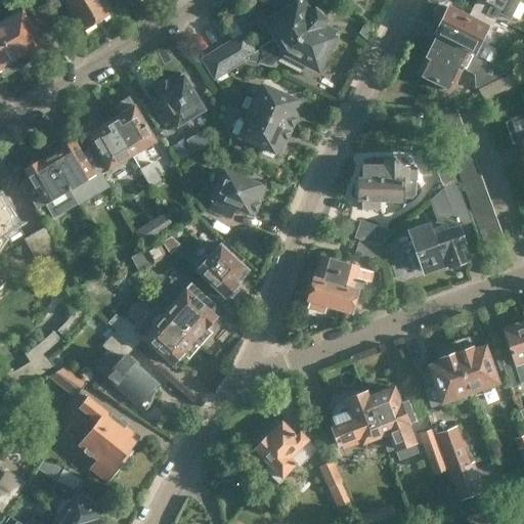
[(115,0),(61,0),(81,31),(114,11),(110,4),(115,1),(115,0)]
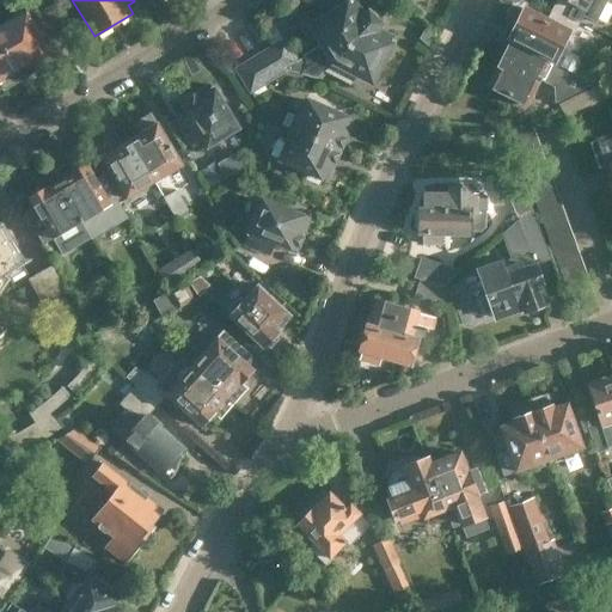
[(362,17),(352,0),(310,26),(322,46),(303,56),(294,62),(282,42),(271,49),(285,71),(291,66),(316,79),(320,73),(374,18),(367,11),(362,17)]
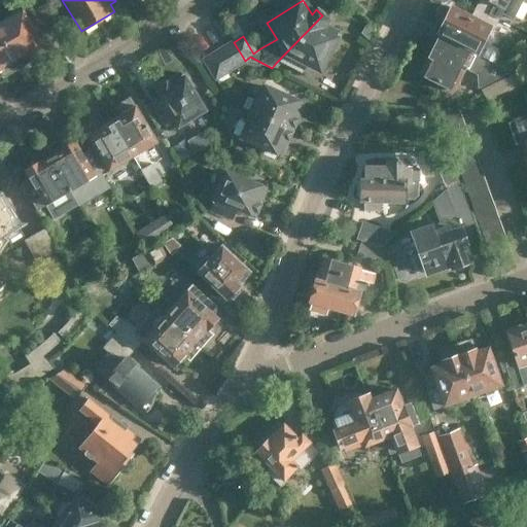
[(322,0),(328,8),(336,0),(322,0)]
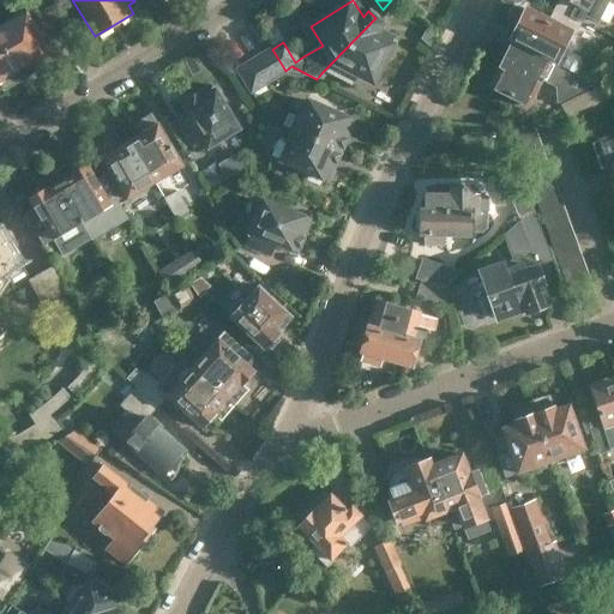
[(582,19),(591,0),(557,0),(554,5),(582,19)]
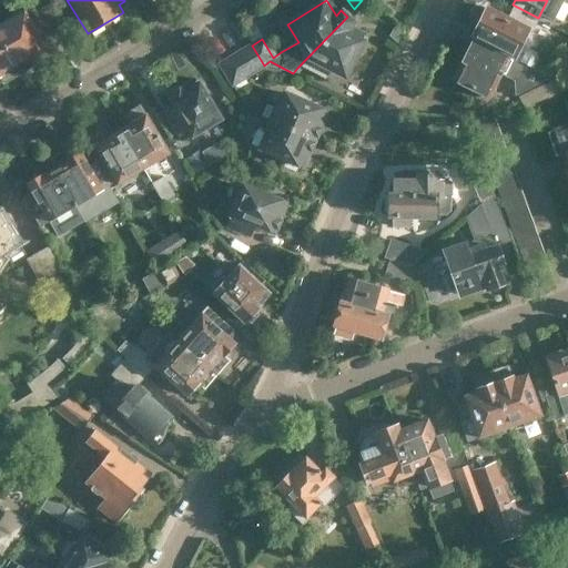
[(540,72),(540,70),(541,67),(535,63),(537,59),(536,52),(530,49),(525,51),(517,47),(526,29),(531,32),(538,18),(513,4),(506,18),(477,3),(469,20),(477,24),(473,34),(499,49),(498,50),(540,72)]
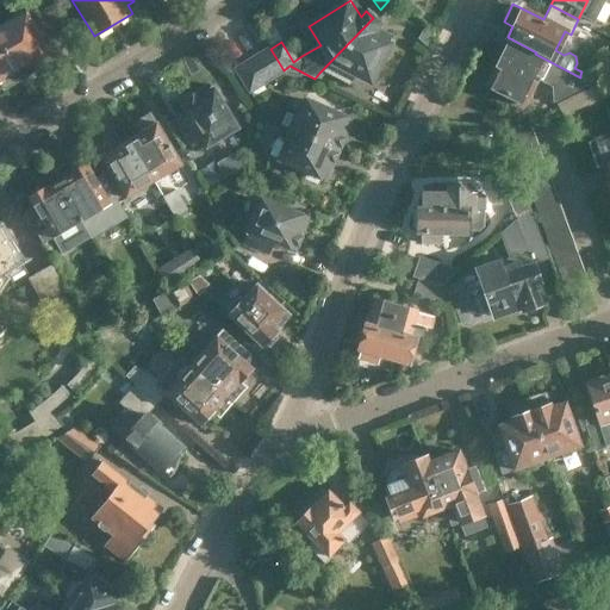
[(25,11),(0,25),(0,43),(22,79),(38,68),(33,61),(49,51),(25,11)]
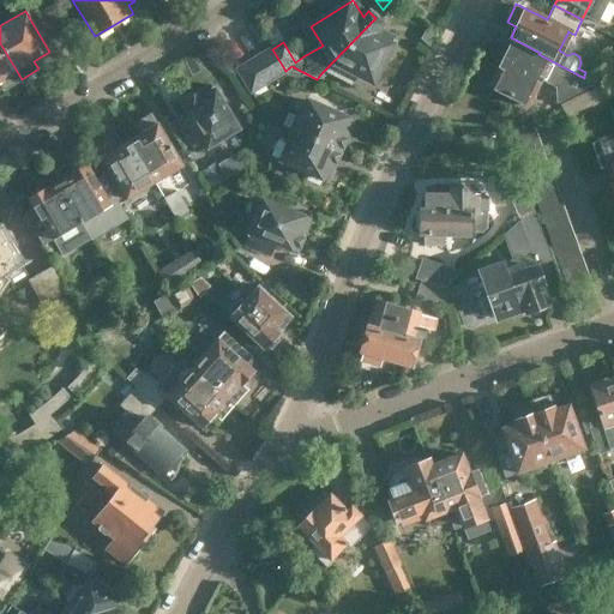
[(372,83),(393,40),(377,30),(381,24),(375,18),(321,73),(351,88),(357,76),(372,83)]
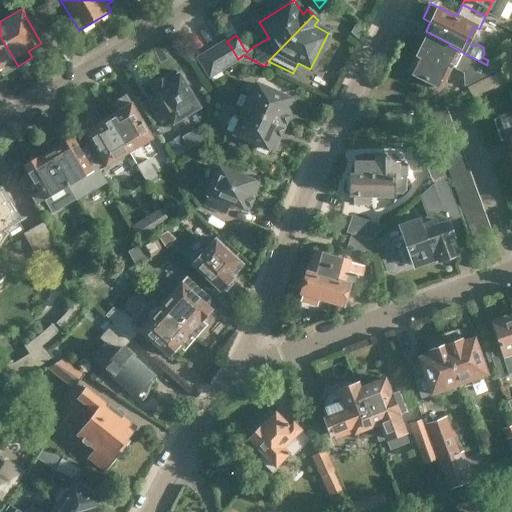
[(495,67),(487,63),(487,65),(449,45),(450,44),(426,31),(425,32),(427,33),(408,70),(441,87),(451,66),(463,72),(467,85),(493,73),(495,67)]
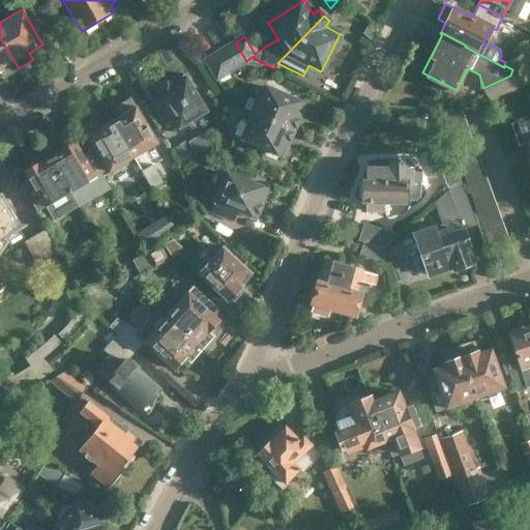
[(0,37),(0,71),(3,78),(19,68),(0,37)]
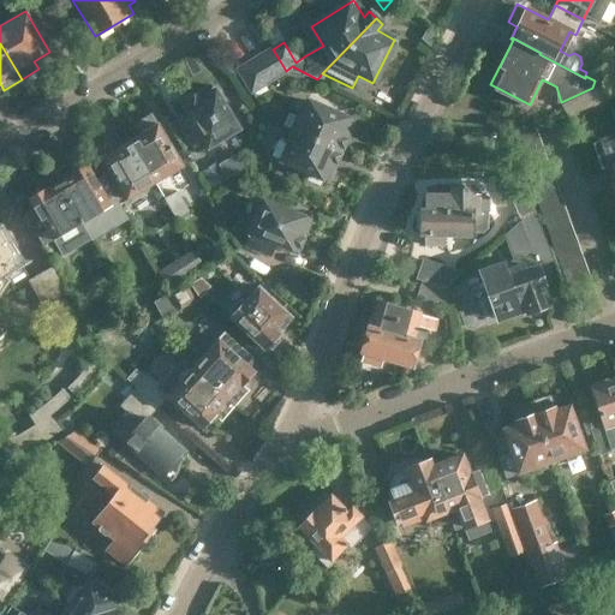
[(262,57),(274,77),(286,71),(273,49),(262,57)]
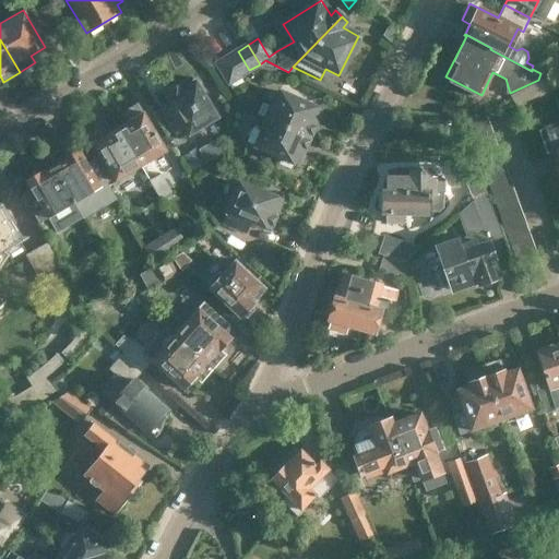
[(227,57),(239,76),(249,70),(238,51),(227,57)]
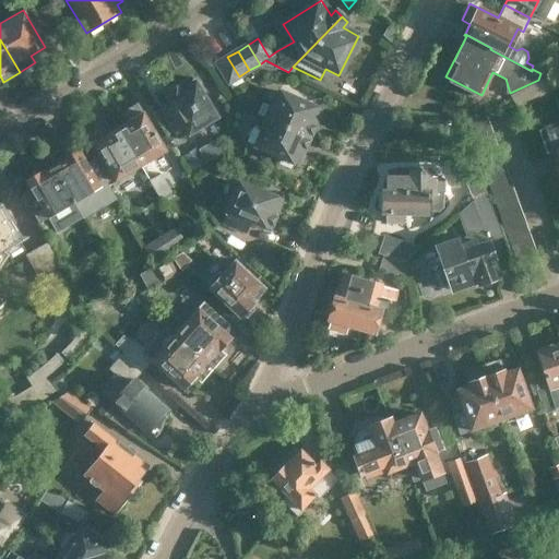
[(228,83),(239,76),(227,57),(216,64),(228,83)]
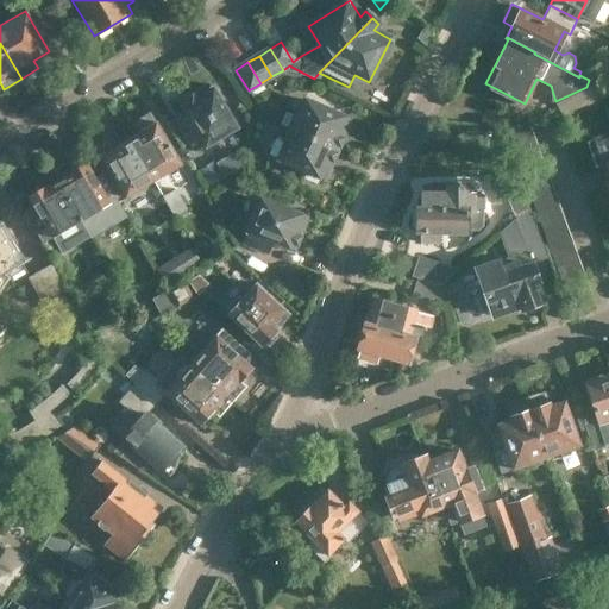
[(594,85),(601,99),(608,94),(608,93),(602,80),(594,85)]
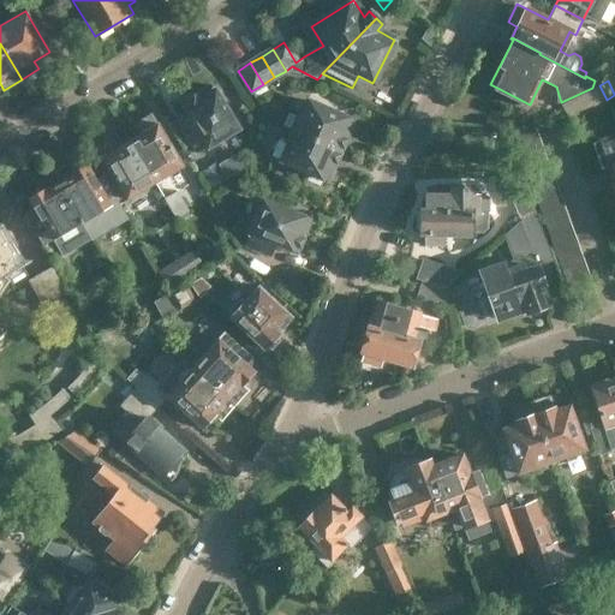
[(597,105),(607,100),(599,85),(590,90),(597,105)]
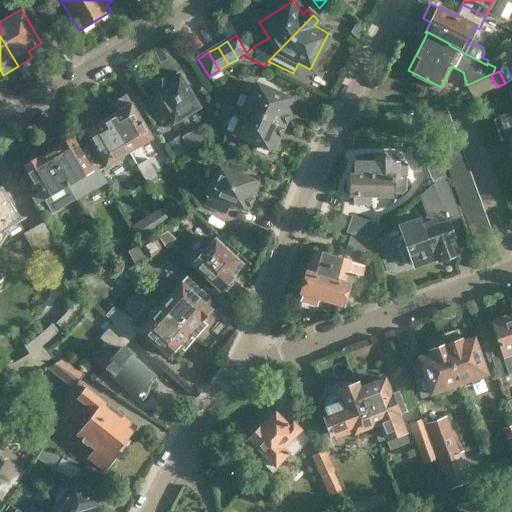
[(164,127),(198,107),(176,72),(152,86),(162,102),(152,108),(164,127)]
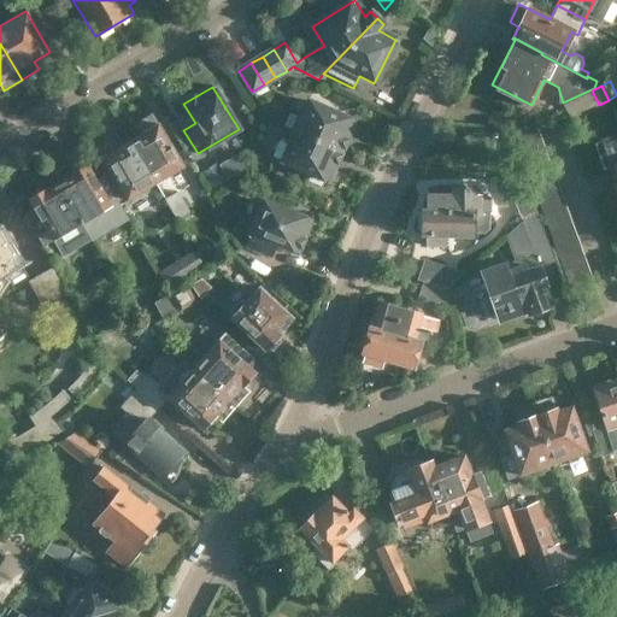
[(583,94),(591,109),(599,105),(592,90),(583,94)]
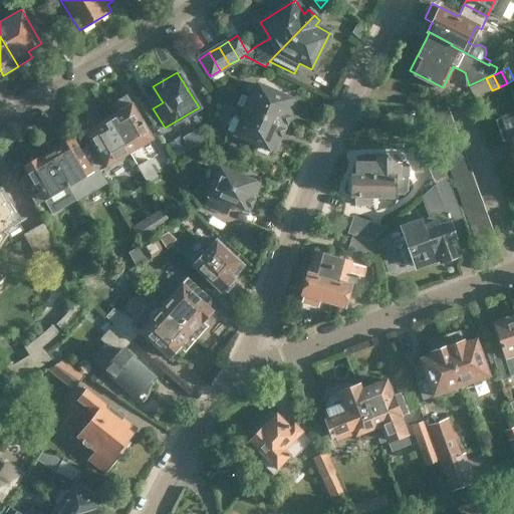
[(478,82),(484,94),(492,90),(486,78),(478,82)]
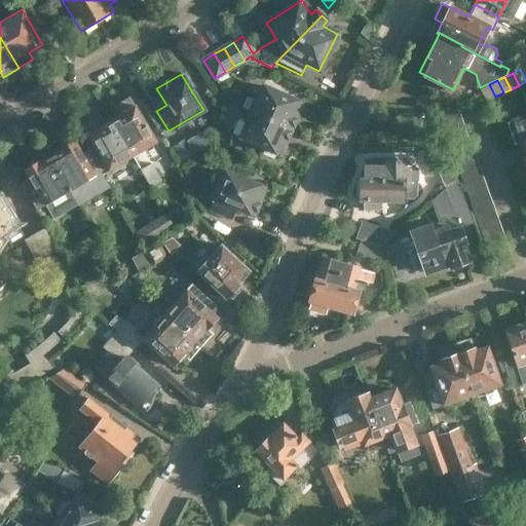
[(488,101),(495,97),(489,84),(482,88),(488,101)]
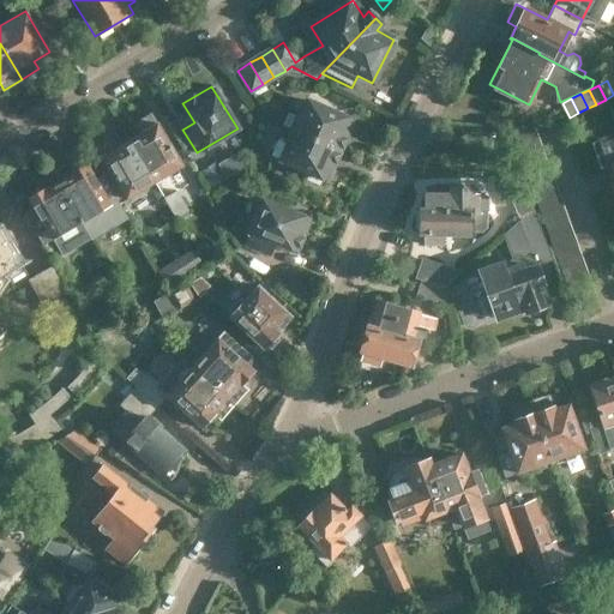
[(353,121),(307,101),(300,118),(289,113),(284,126),(292,130),(339,150),(353,121)]
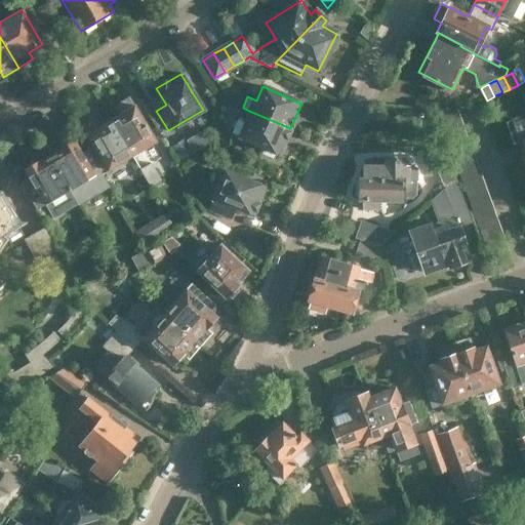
[(110,120),(131,156),(156,142),(129,98),(116,107),(120,114),(110,120)]
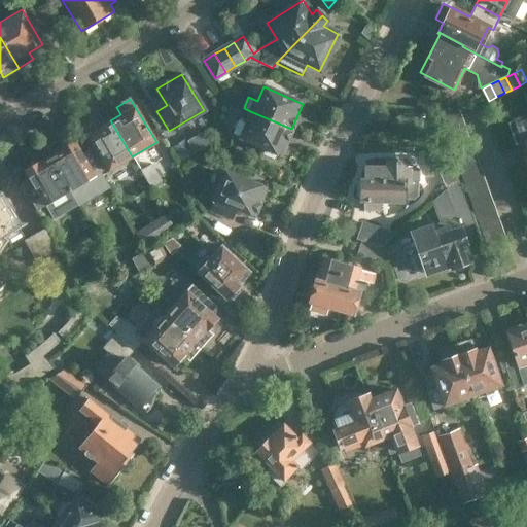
[(291,129),(250,111),(245,123),(240,119),(234,134),(280,154),(291,129)]
